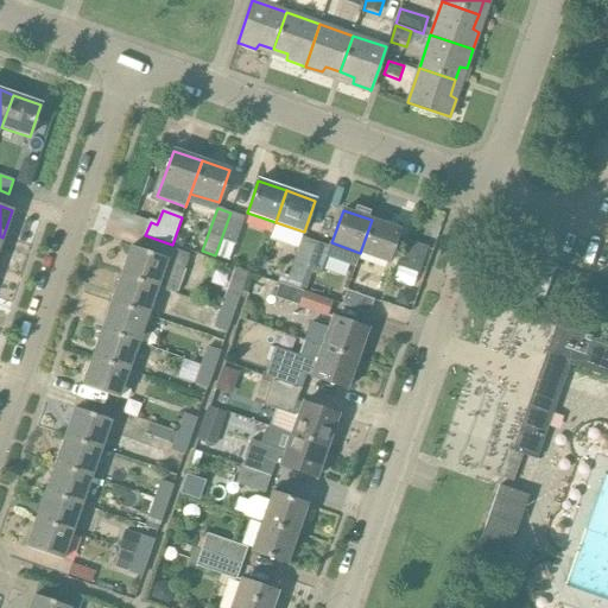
[(230,213),(215,255),(229,261),(245,217),(230,213)]
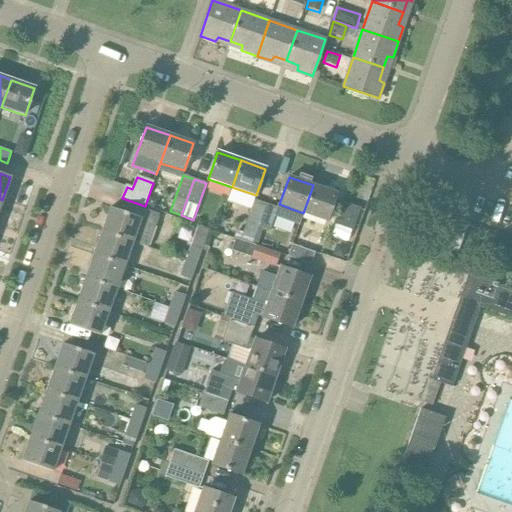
[(336,194),(313,185),(303,213),(327,221),(336,194)]
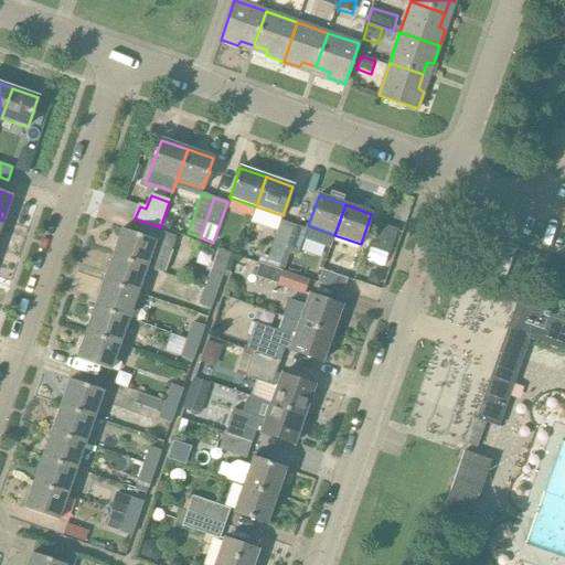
[(238,256),(259,264),(279,270),(280,265),(279,265),(285,251),(294,225),(281,221),(267,260),(260,259),(263,252),(242,244),(238,256)]
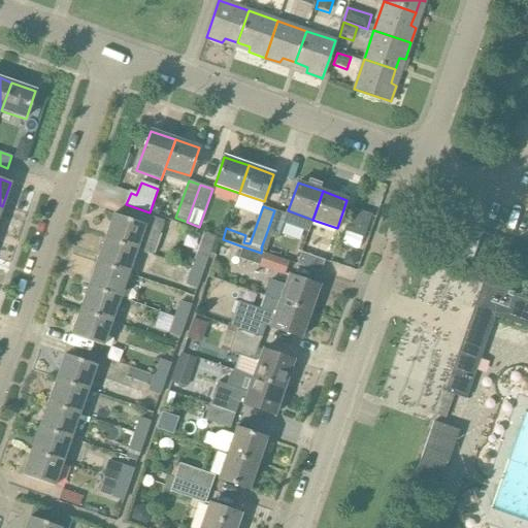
[(113,215),(105,238),(136,250),(153,255),(165,221),(130,209),(127,219),(113,215)]
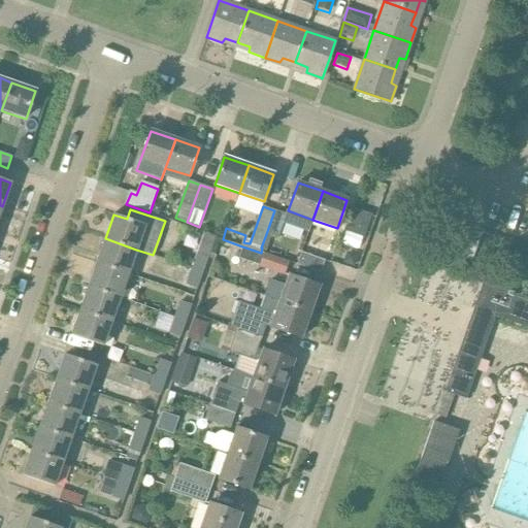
[(274,210),(266,234),(278,238),(287,215),(274,210)]
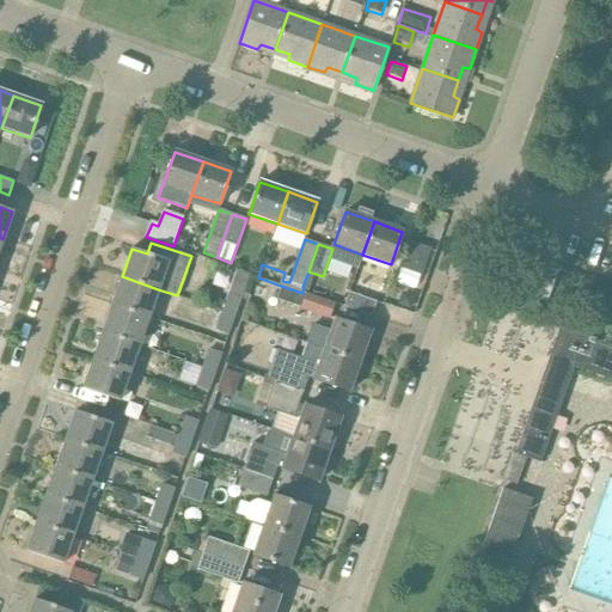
[(236,271),(222,311),(236,316),(249,276),(236,271)]
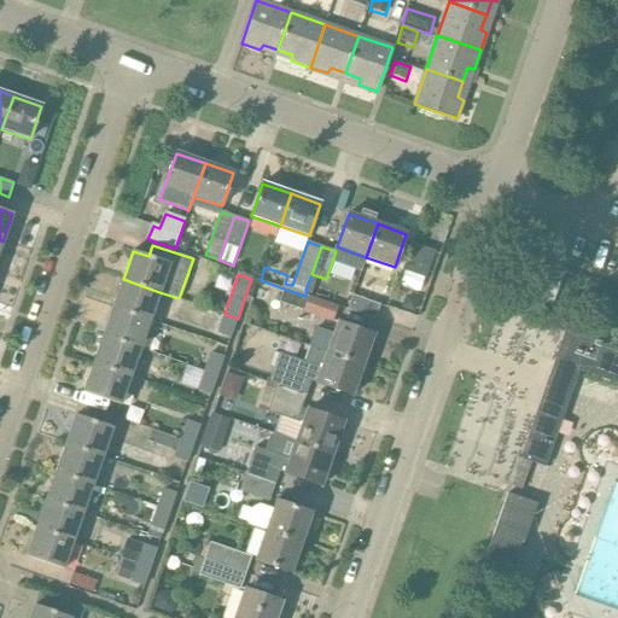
[(114,308),(150,320),(159,292),(123,279),(114,308)]
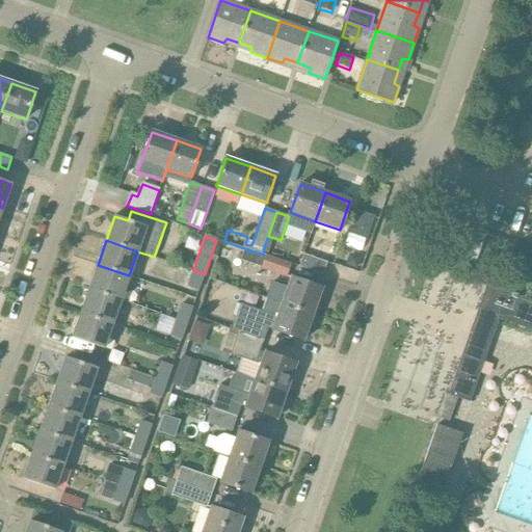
[(263,255),(244,248),(240,261),(286,276),(290,264),(263,255)]
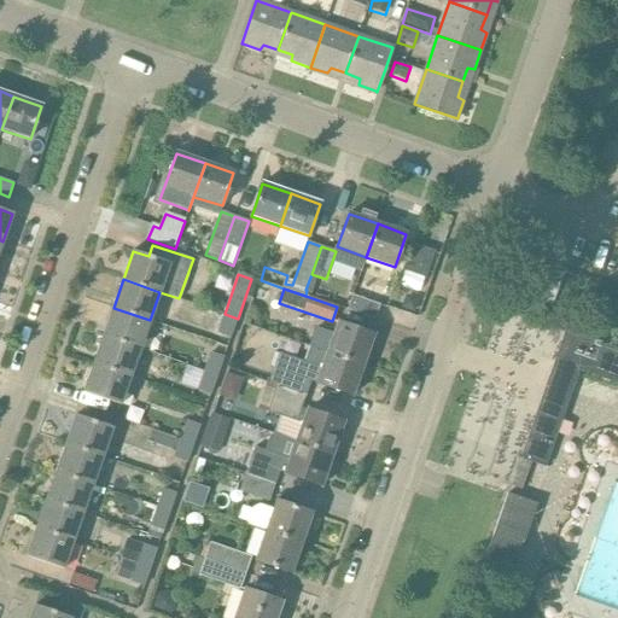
[(354,296),(348,310),(374,320),(380,305),(354,296)]
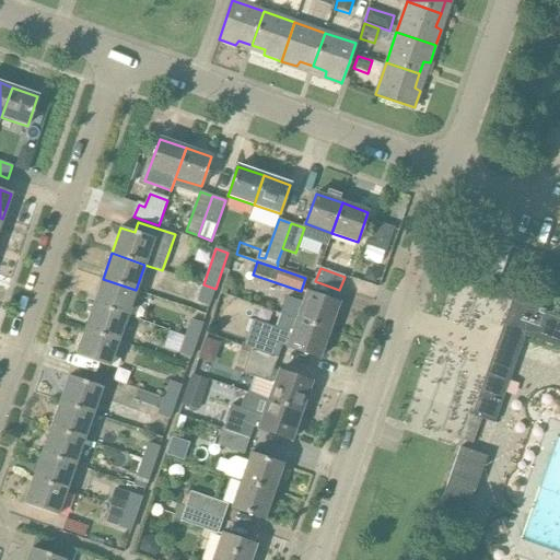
[(366,268),(362,281),(375,284),(380,271),(366,268)]
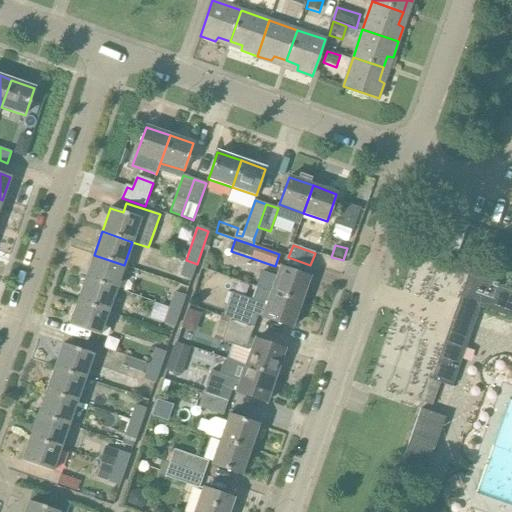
[(510,263),(511,258),(511,251),(503,248),(500,259),(510,263)]
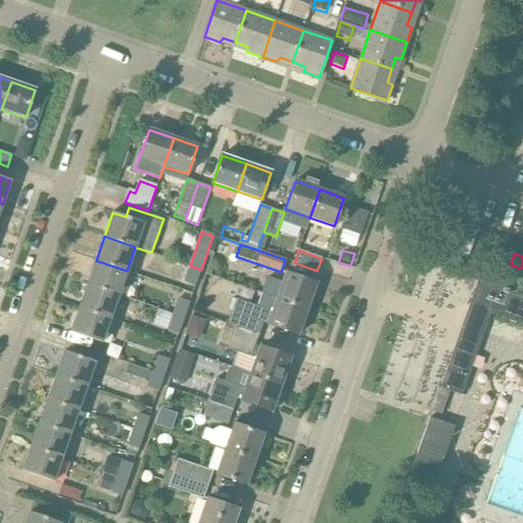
[(96,260),(87,284),(119,295),(127,271),(96,260)]
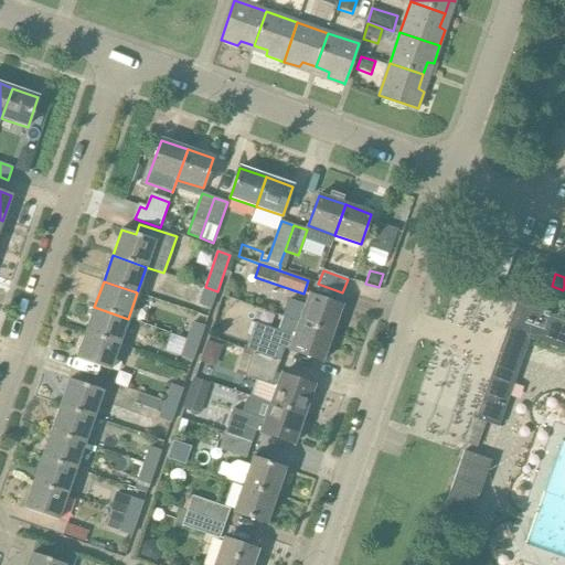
[(217,291),(205,287),(199,305),(212,309),(217,291)]
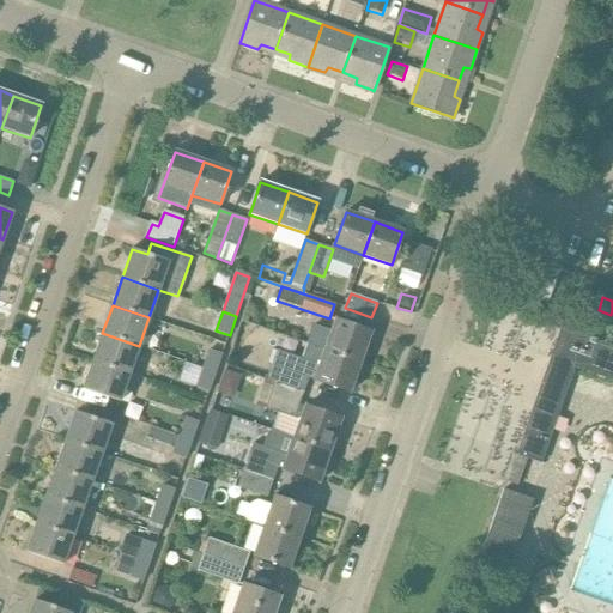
[(308,345),(360,363),(371,333),(335,320),(331,332),(314,326),(308,345)]
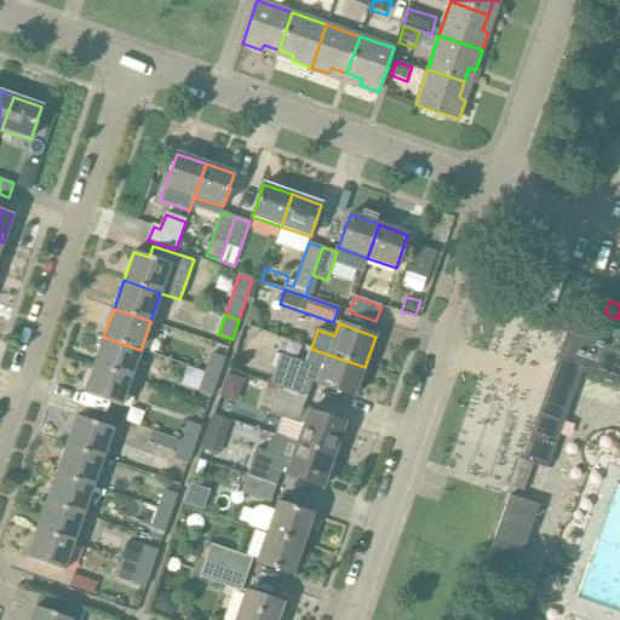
[(619,350),(567,332),(556,363),(581,372),(583,369),(619,382),(619,350)]
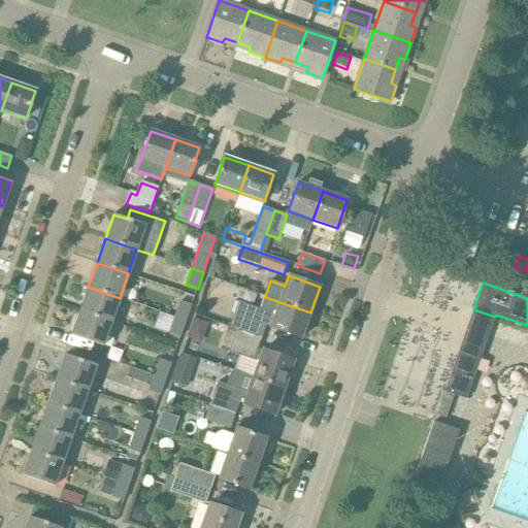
[(88,287),(79,311),(111,322),(120,298),(88,287)]
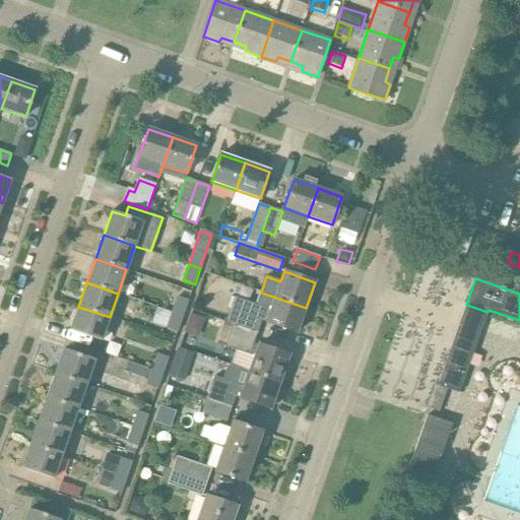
[(226,322),(233,324),(257,333),(261,321),(297,333),(306,308),(261,293),(256,305),(236,298),(226,322)]
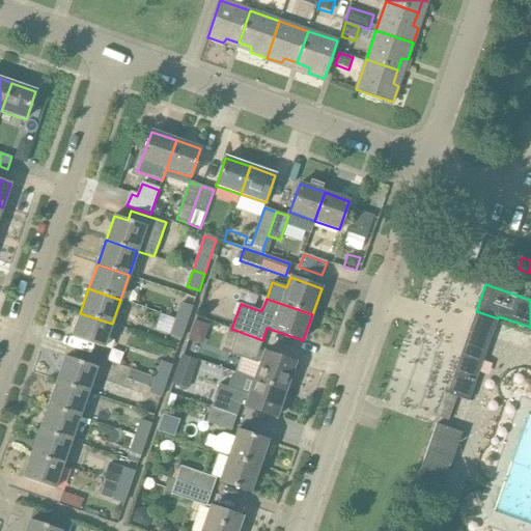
[(182,303),(175,319),(188,324),(193,307),(182,303)]
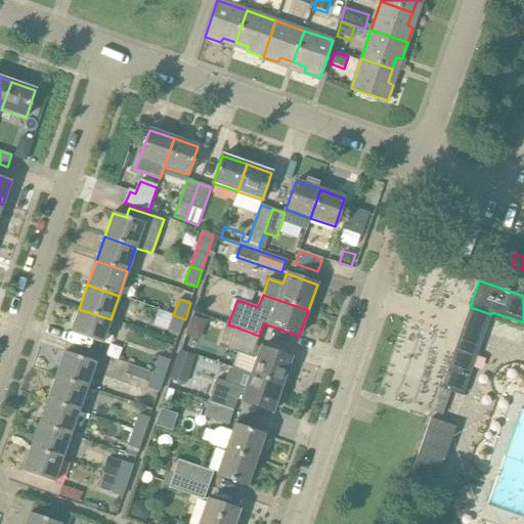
[(71,333),(90,340),(102,344),(111,319),(79,309),(71,333)]
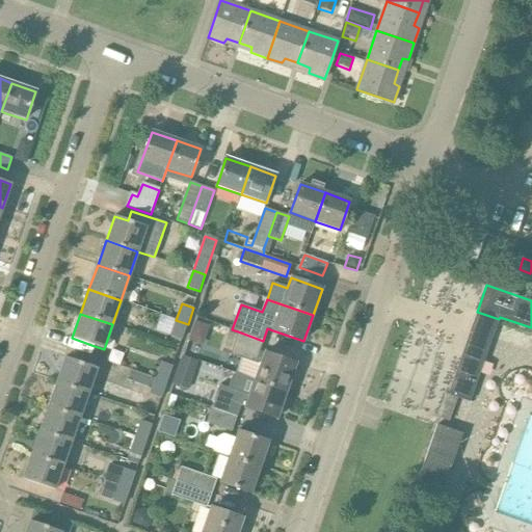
[(188,324),(176,320),(170,336),(182,340),(188,324)]
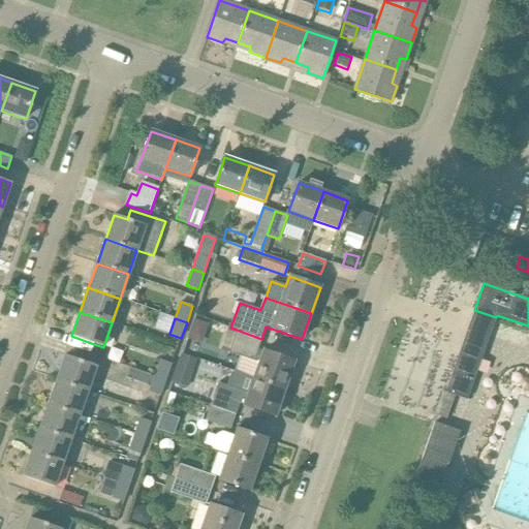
[(258,363),(253,378),(284,390),(294,363),(258,349),(261,339),(237,330),(234,339),(225,336),(220,349),(228,352),(258,363)]
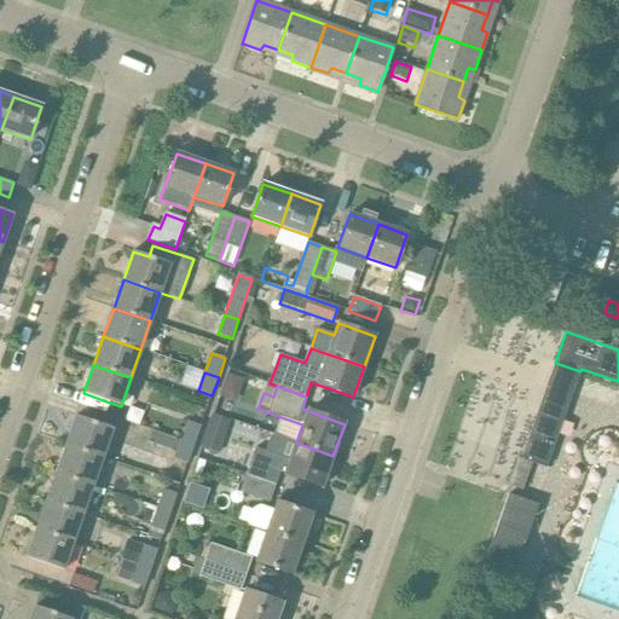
[(562,421),(538,412),(521,460),(547,469),(547,467),(542,466),(548,446),(554,447),(562,421)]
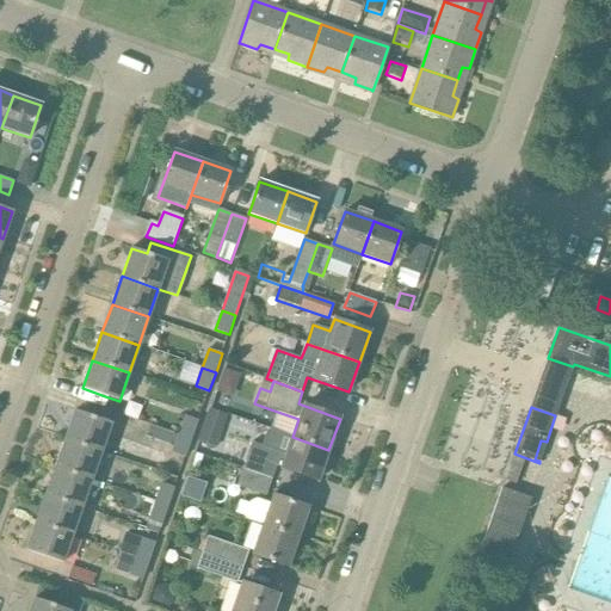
[(208,409),(197,443),(216,449),(227,415),(208,409)]
